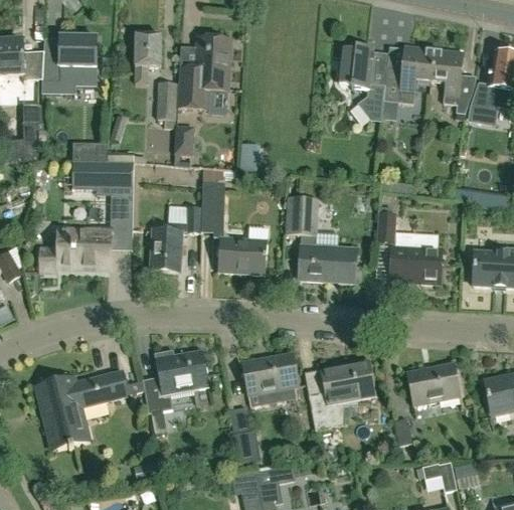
[(180,47),(176,108),(205,110),(206,90),(226,91),(229,38),(221,37),(219,33),(207,33),(205,36),(197,36),(196,48),(180,47)]
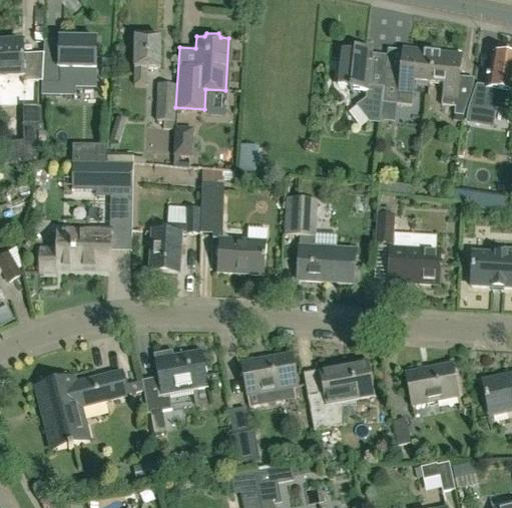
[(158,65),(158,34),(132,34),(132,82),(144,82),(144,65),(158,65)]
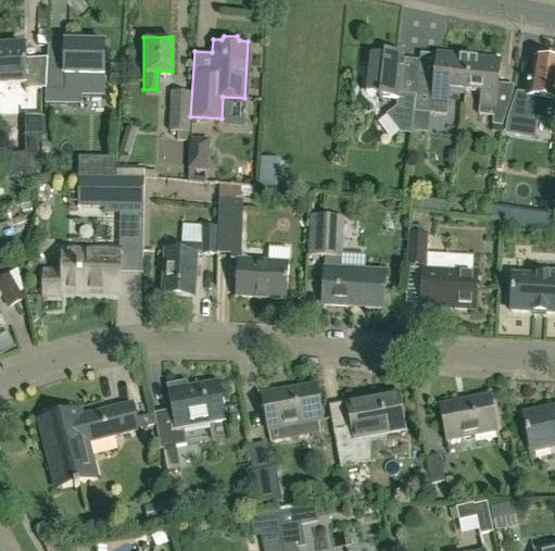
[(47,63),(46,101),(79,101),(79,91),(101,91),(102,39),(62,39),(62,63),(47,63)]
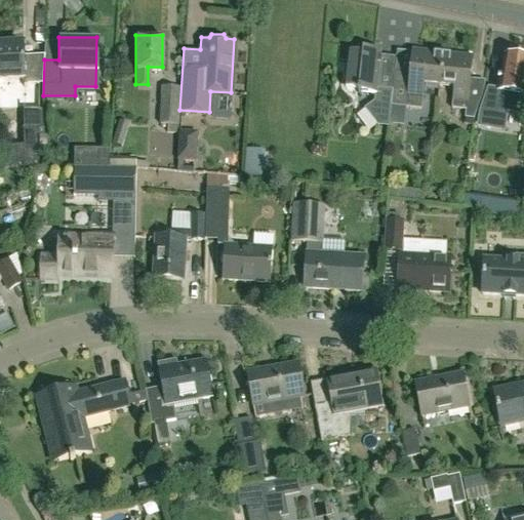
[(0,94),(24,93),(24,107),(38,107),(38,81),(23,81),(21,41),(0,42),(0,94)]
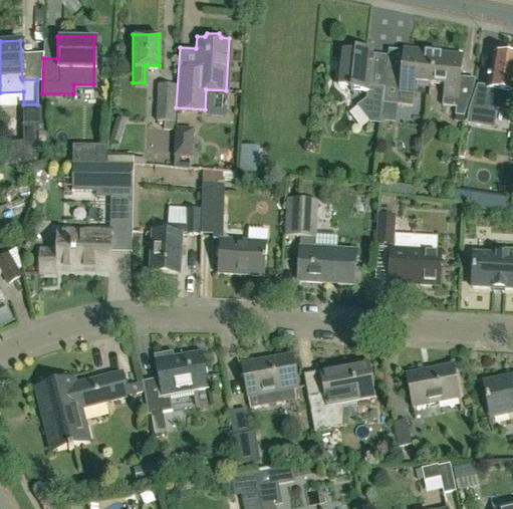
[(429,80),(432,48),(404,45),(402,67),(386,65),(381,99),(412,102),(415,78),(429,80)]
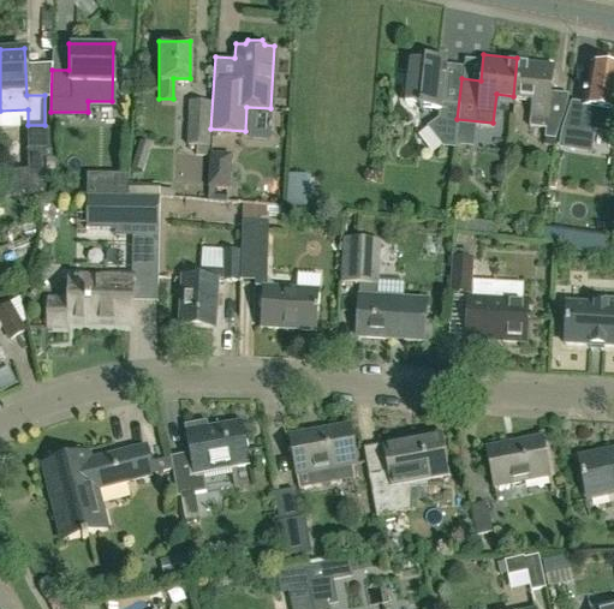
[(457,119),(462,78),(462,75),(443,72),(445,58),(423,55),(423,59),(410,58),(405,97),(419,100),(419,105),(440,107),(439,114),(427,124),(442,143),(454,144),(457,119)]
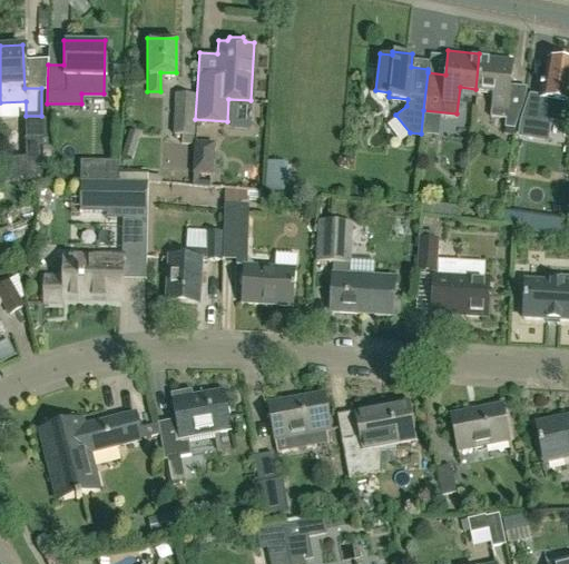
[(511,57),(479,53),(476,89),(492,90),(490,112),(503,114),(503,122),(513,124),(522,96),(526,83),(509,81),(511,57)]
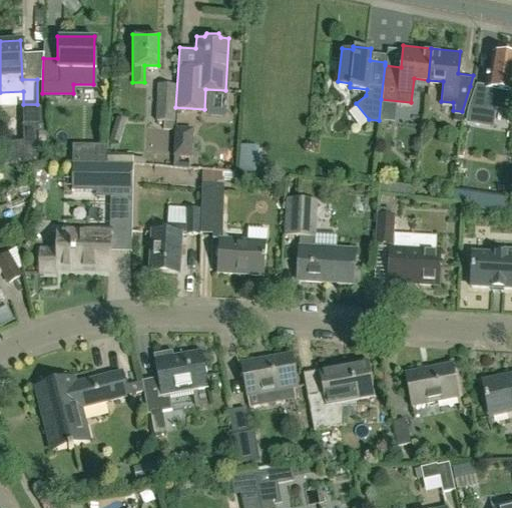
[(511,108),(511,88),(511,89),(511,85),(511,54),(491,51),(487,72),(485,71),(480,99),(492,101),(492,105),(511,108)]
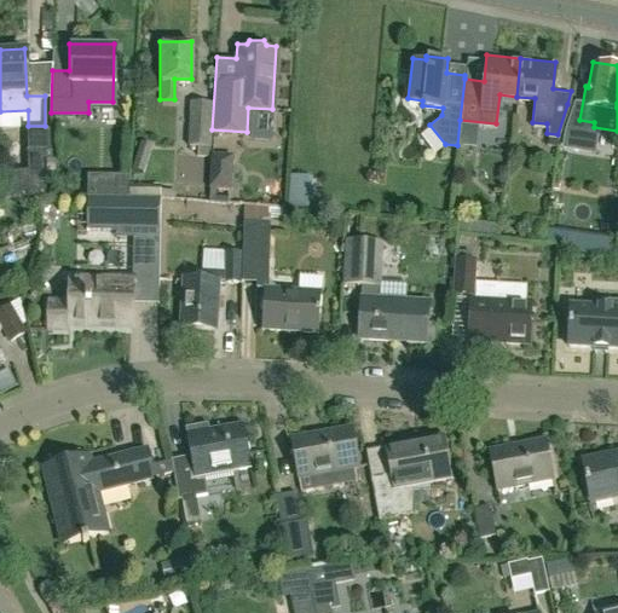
[(190,98),(188,142),(196,142),(196,151),(209,152),(209,143),(212,144),(213,99),(190,98)]
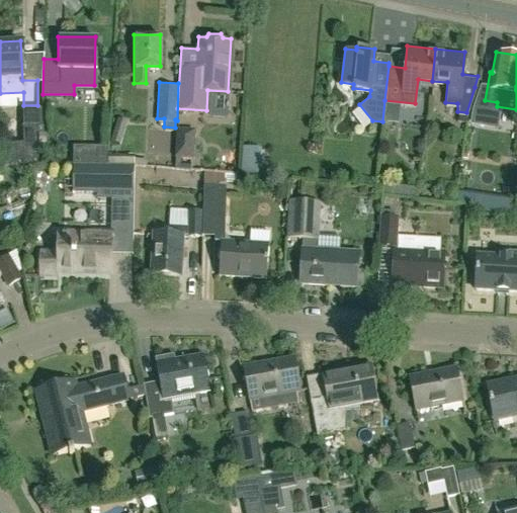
[(355,103),(347,109),(358,125),(366,120),(355,103)]
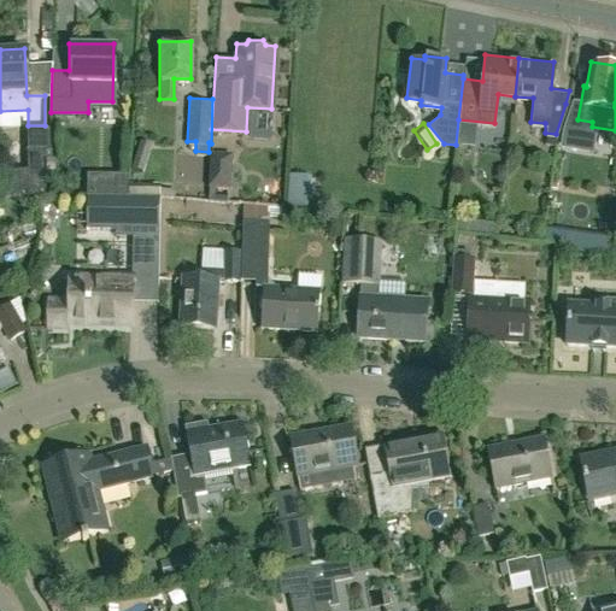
[(582,184),(584,140),(562,139),(561,183),(582,184)]
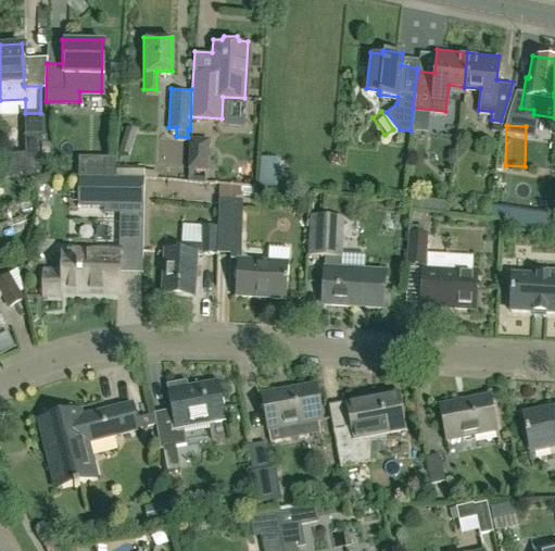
[(206,167),(209,136),(189,135),(187,166),(206,167)]
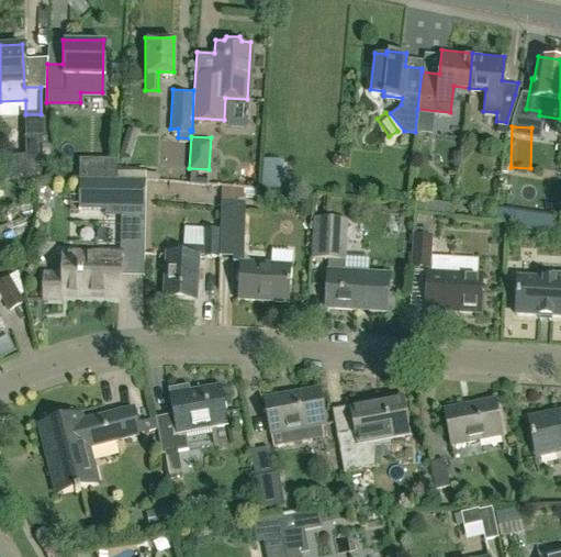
[(260,163),(259,179),(279,181),(281,164),(260,163)]
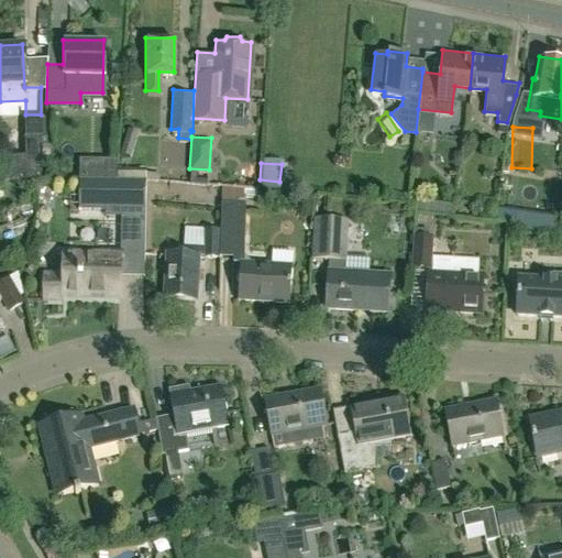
[(143,258),(145,187),(151,188),(151,176),(158,176),(160,168),(146,167),(146,165),(118,165),(117,175),(78,175),(77,205),(103,205),(103,215),(120,215),(119,252),(62,251),(61,267),(43,269),(43,301),(63,301),(63,293),(120,294),(121,258),(143,258)]
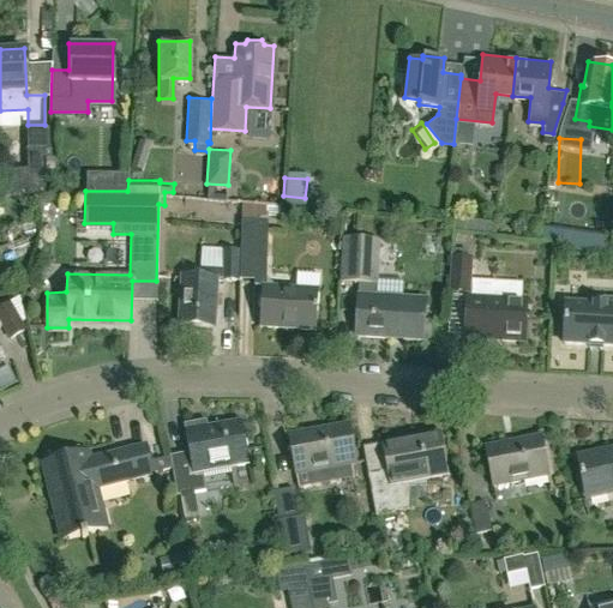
[(557,244),(583,245),(584,188),(559,187),(557,244)]
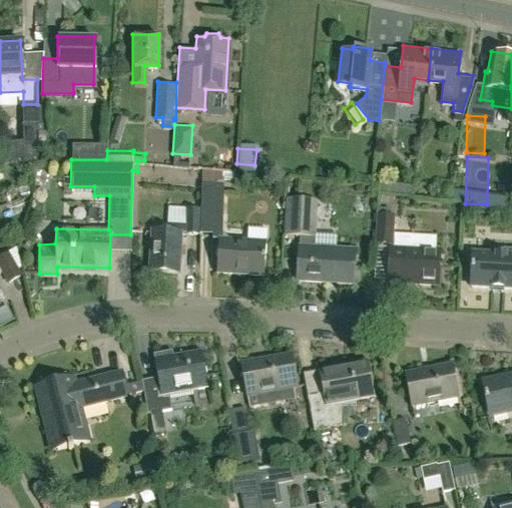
[(222,183),(221,183),(222,176),(233,176),(234,168),(222,168),(222,167),(202,167),(202,182),(201,182),(199,230),(212,229),(220,229),(222,183)]
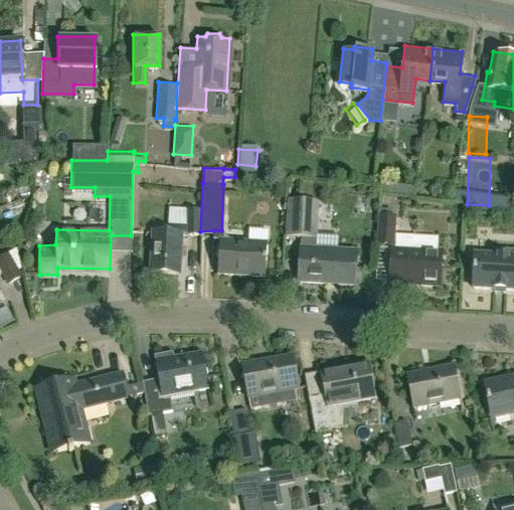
[(450,175),(446,194),(465,198),(469,179),(450,175)]
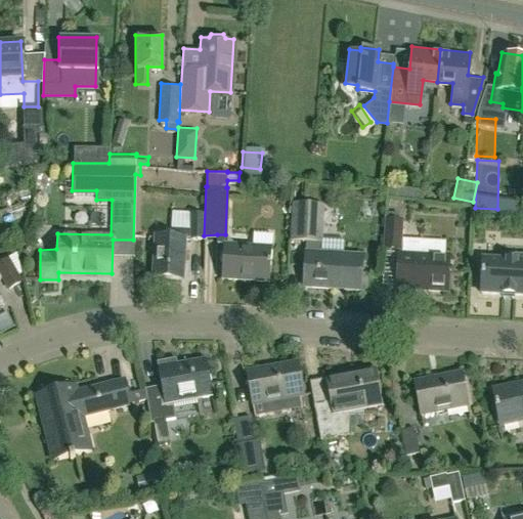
[(359,287),(361,252),(318,250),(318,239),(320,239),(322,203),(292,201),(290,236),(306,238),(303,283),(359,287)]
